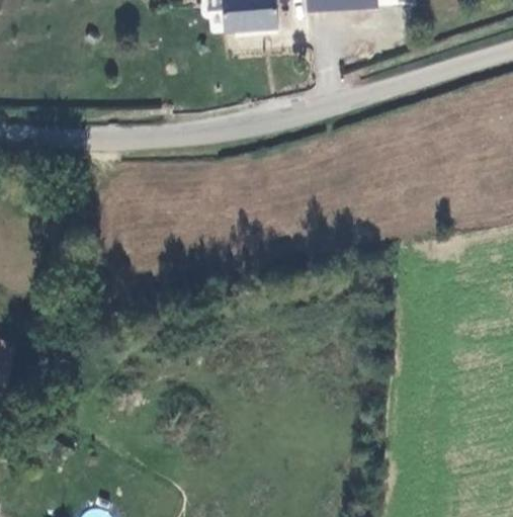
[(205,0),(206,10),(221,8),(220,0),(205,0)]
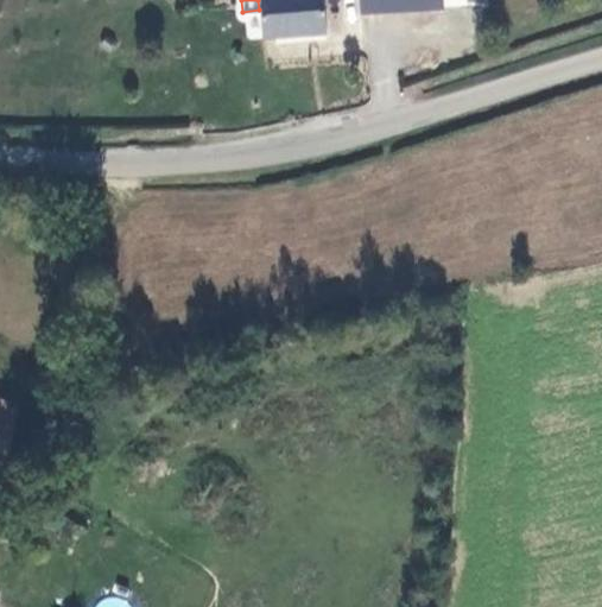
[(260,0),(263,30),(322,27),(319,0),(362,0),(363,13),(447,11),(445,0),(260,0)]
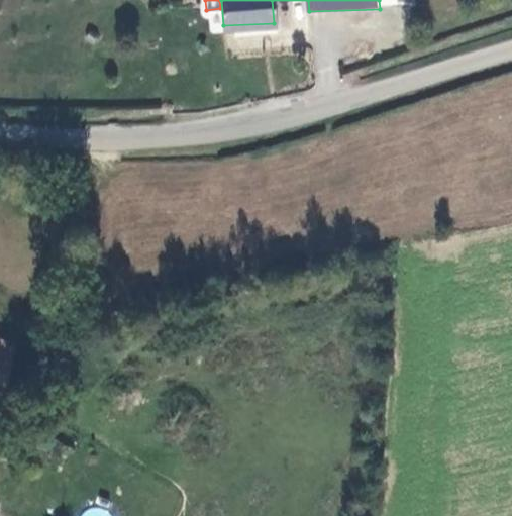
[(0,345),(0,404),(1,404),(16,350),(0,345)]
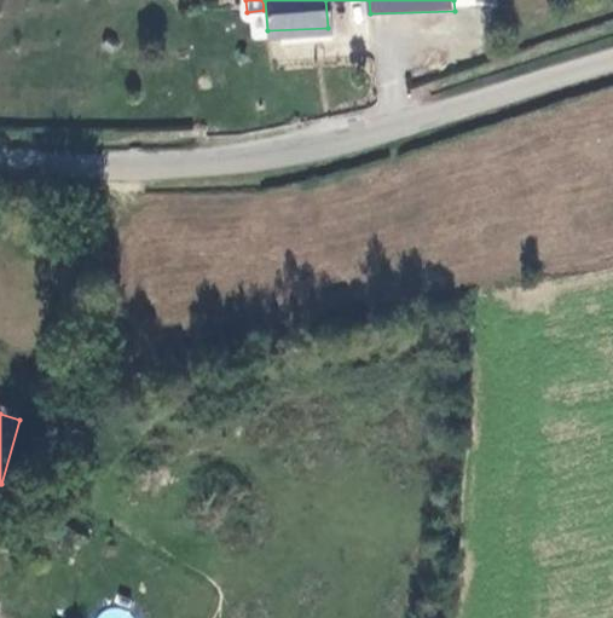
[(52,514),(65,521),(75,506),(62,498),(52,514)]
